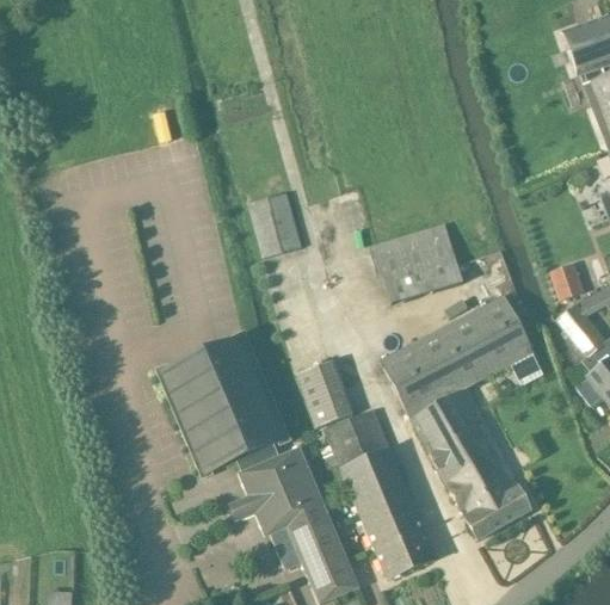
[(575,76),(584,73),(609,65),(609,18),(608,14),(559,32),(575,76)]
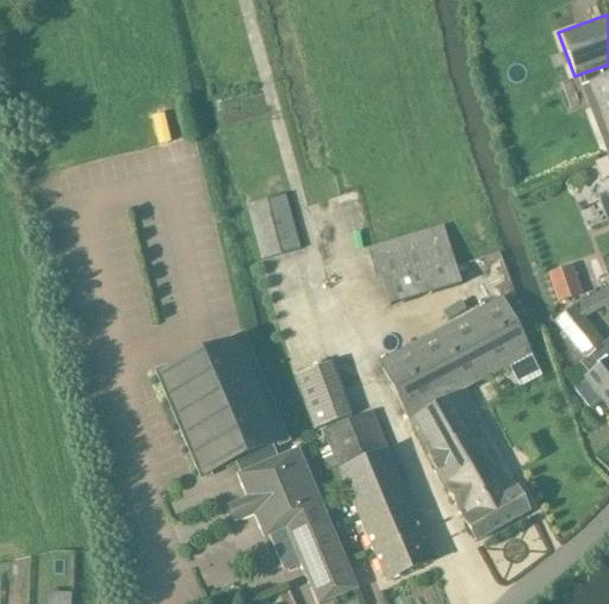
[(608,64),(583,73),(586,81),(583,82),(608,148),(608,64)]
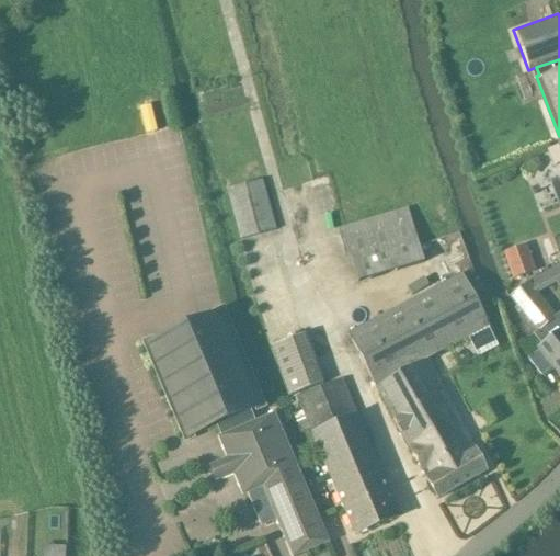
[(227,185),(241,235),(277,225),(263,176),(227,185)]
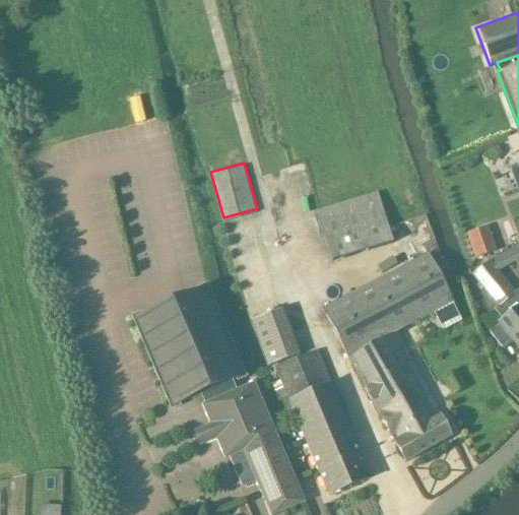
[(379,189),(317,206),(333,257),(393,240),(379,189)]
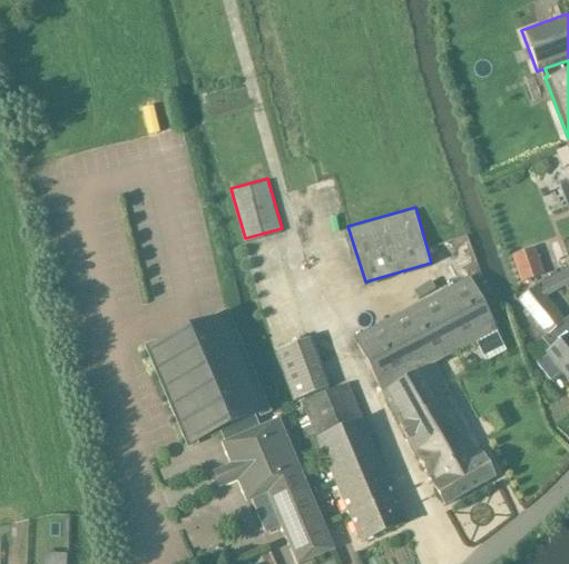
[(545,271),(535,245),(512,253),(522,279),(545,271)]
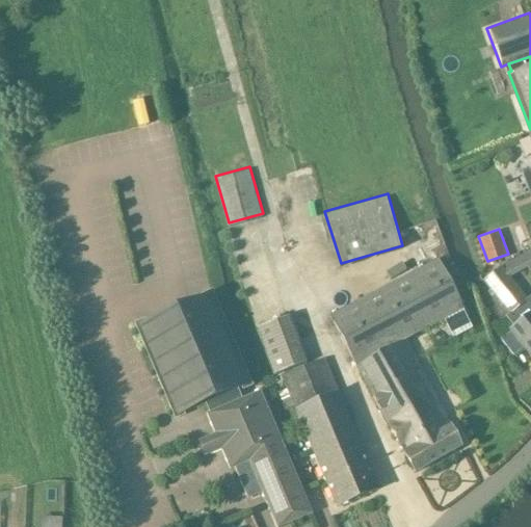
[(356,362),(404,337),(463,305),(437,255),(329,312),(356,362)]
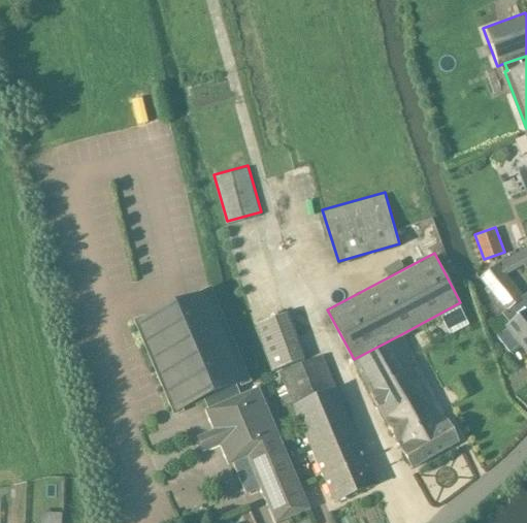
[(502,312),(509,321),(506,324),(507,326),(497,334),(509,350),(521,341),(526,349),(526,292),(523,294),(498,262),(481,275),(506,307),(502,312)]
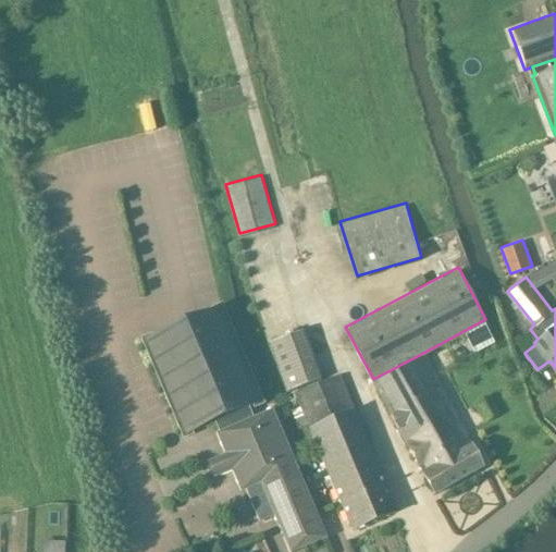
[(326,534),(297,466),(272,405),(252,414),(248,402),(258,397),(219,306),(195,317),(194,314),(170,323),(171,327),(147,338),(185,428),(213,416),(219,428),(215,429),(224,450),(208,457),(214,474),(232,466),(241,489),(246,487),(258,515),(272,508),(289,550),(326,534)]
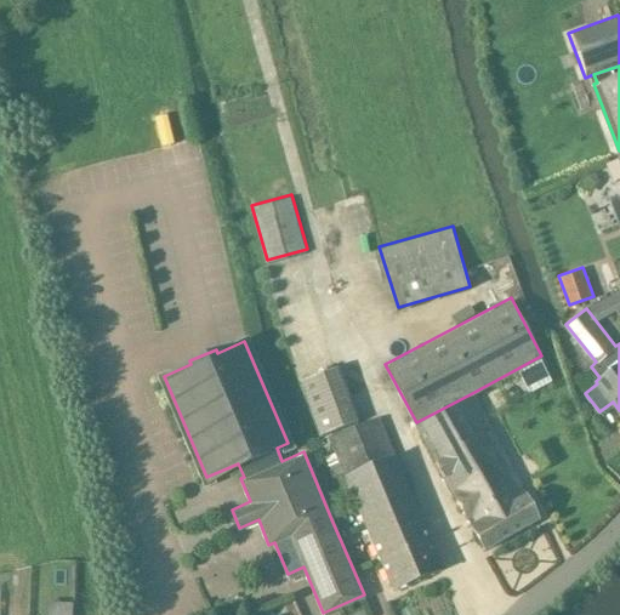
[(299,380),(320,434),(359,420),(337,364),(299,380)]
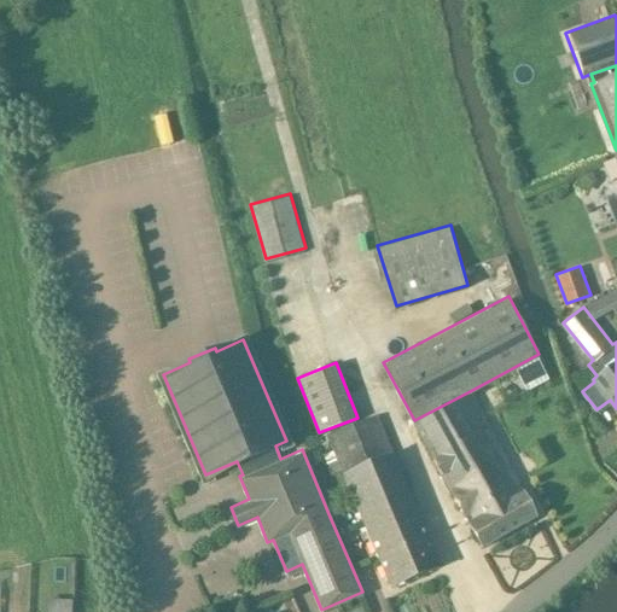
[(536,514),(470,391),(414,420),(481,545),(536,514)]
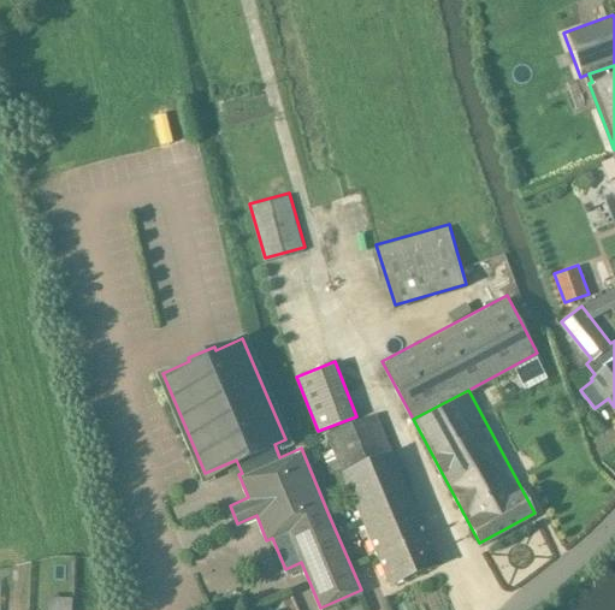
[(438,562),(418,514),(374,410),(326,431),(389,582),(438,562)]
